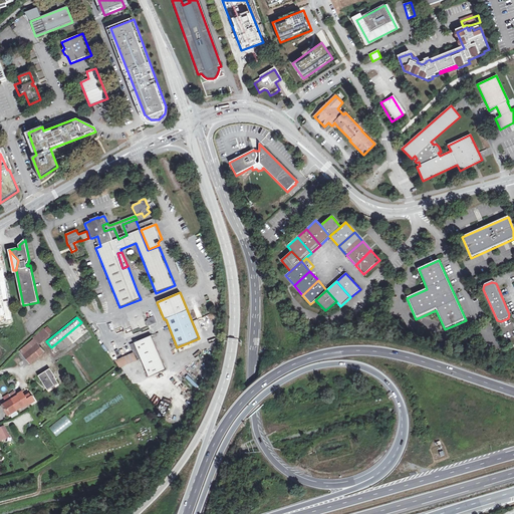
[(33,347),(37,344),(42,339),(49,334),(44,329),(32,338),(33,340),(30,342),(33,347)]
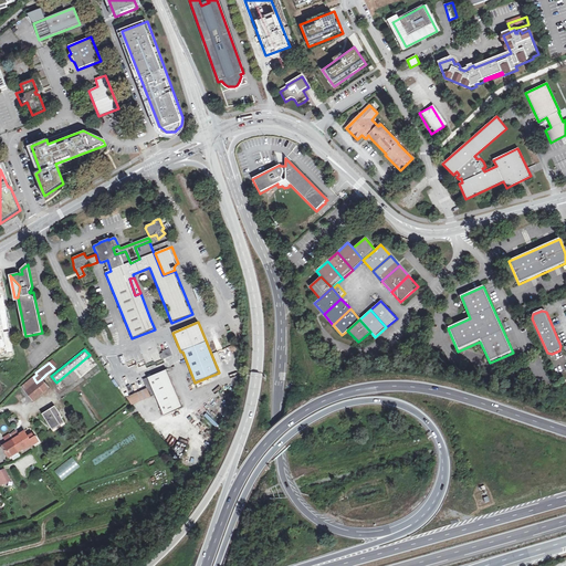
[(152,387),(155,396),(164,416),(184,408),(167,370),(143,380),(147,389),(152,387)]
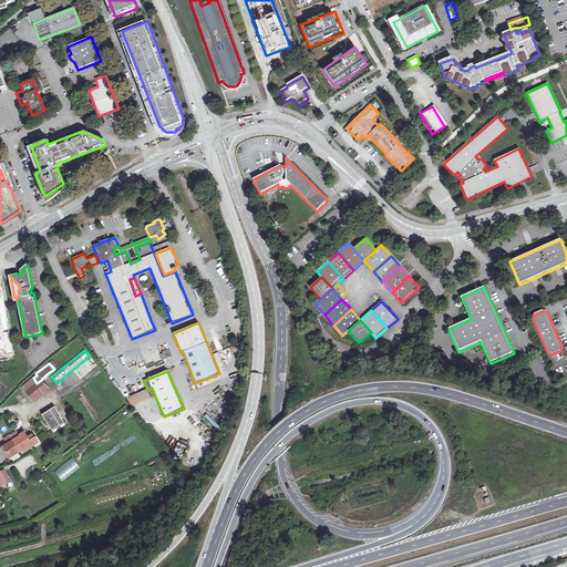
[(37,383),(33,378),(21,388),(32,402),(48,389),(41,380),(37,383)]
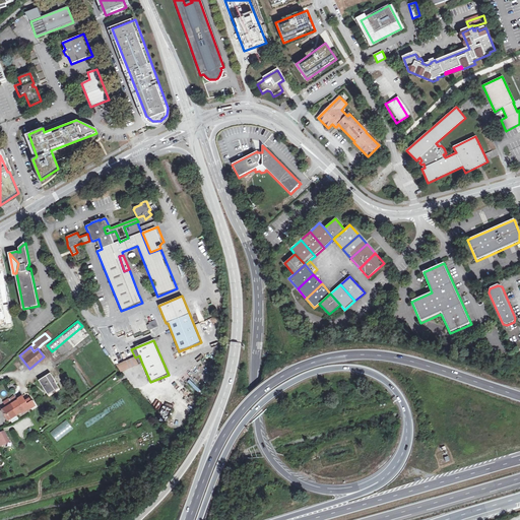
[(40,381),(46,391),(48,390),(51,394),(59,389),(55,382),(56,382),(51,373),(40,381)]
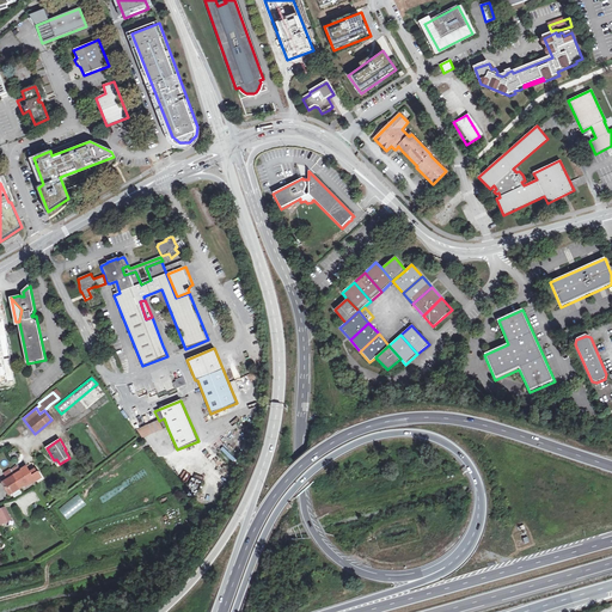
[(25,488),(40,479),(38,477),(41,476),(38,472),(37,473),(35,470),(30,473),(26,467),(22,470),(22,471),(2,483),(10,495),(12,494),(14,497),(22,493),(19,489),(24,485),(25,488)]
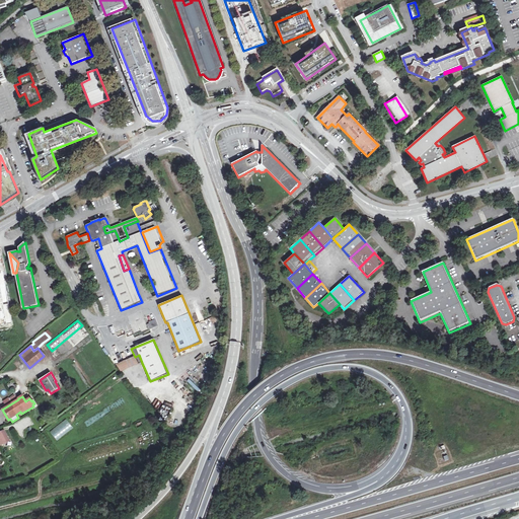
[(0,445),(9,441),(4,431),(0,432),(0,445)]
